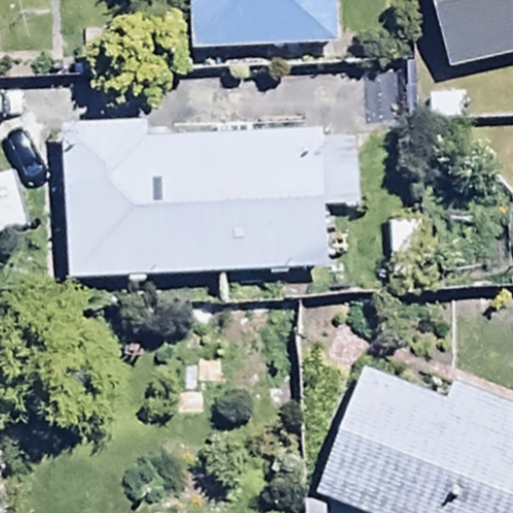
[(334,0),(190,0),(192,51),(337,46),(334,0)]
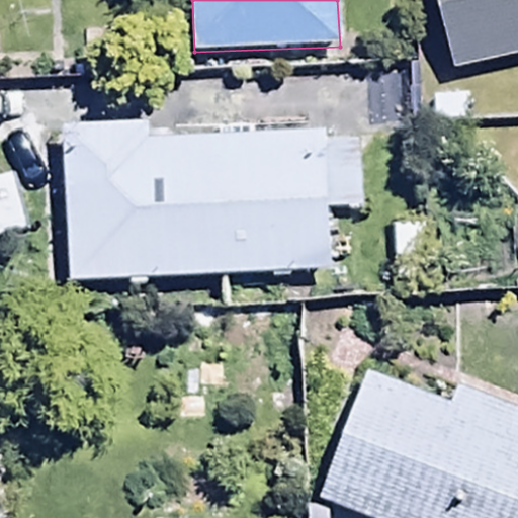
[(517,0),(438,0),(451,65),(517,52),(517,0)]
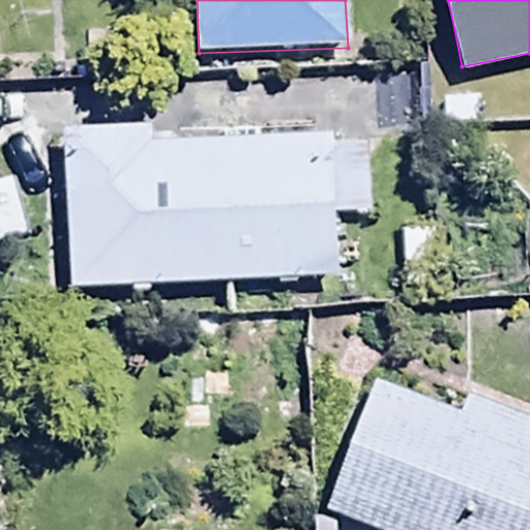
[(63,121),(68,283),(133,281),(133,292),(150,292),(150,281),(340,276),(337,208),(367,208),(365,150),(330,150),(329,129),(153,134),(152,119),(63,121)]
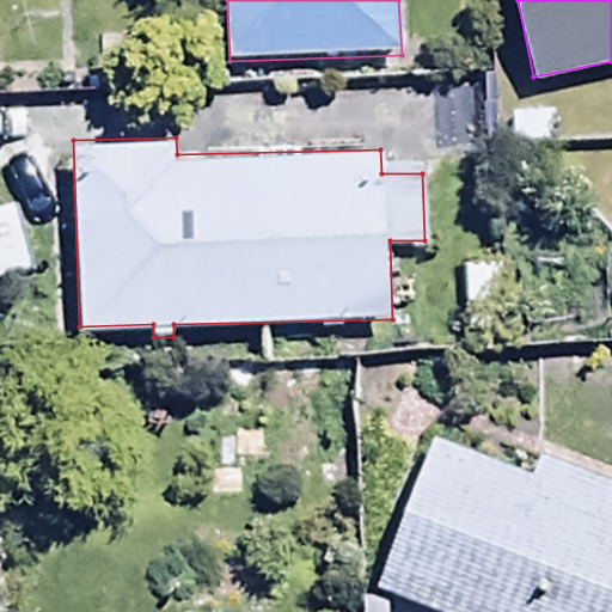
[(46,147),(0,148),(0,283),(50,281),(46,147)]
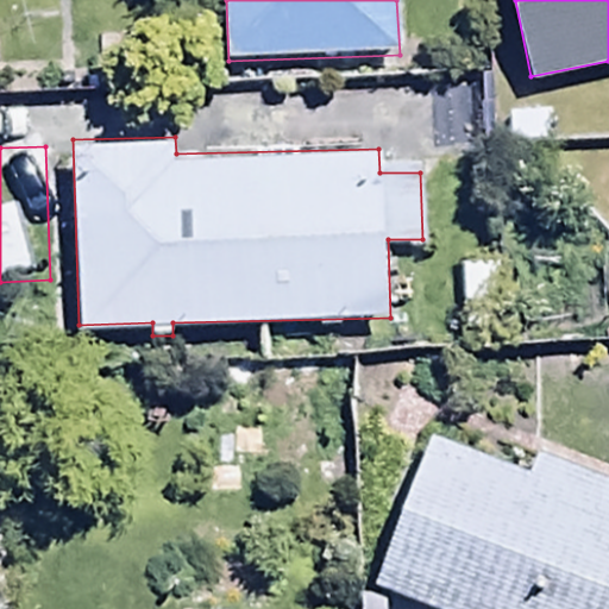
[(526,464),(434,427),(371,582),(439,608),(608,608),(608,471),(535,441),(526,464)]
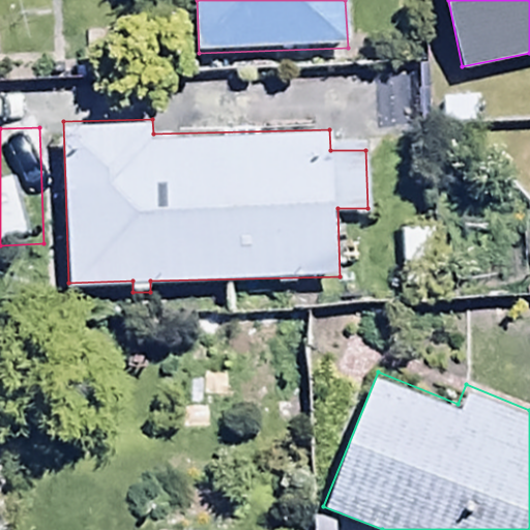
[(333,529),(333,518),(312,518),(312,529),(333,529)]
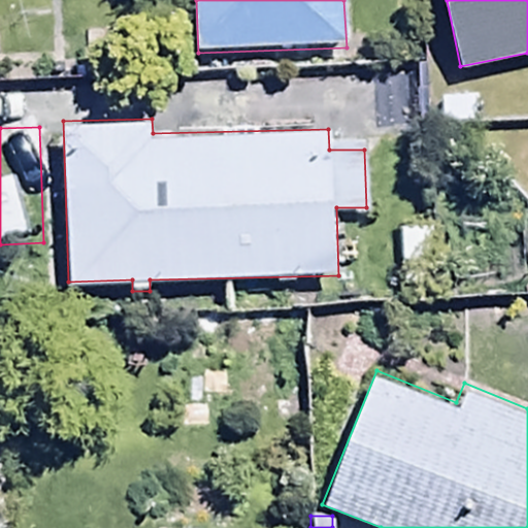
All buildings are outlined.
